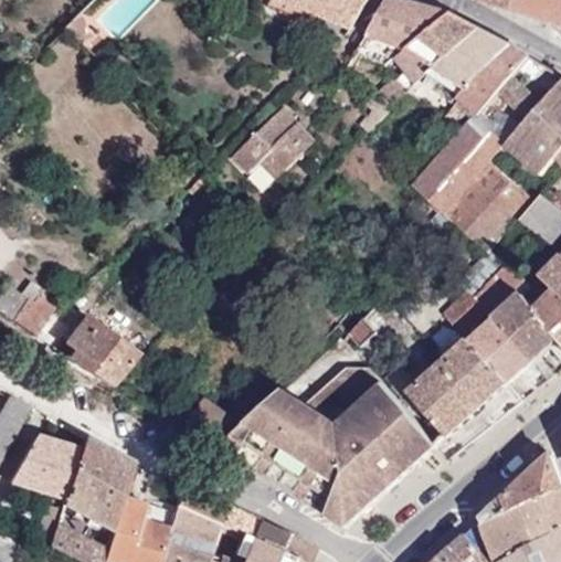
[(264,0),(263,4),(318,29),(324,14),(288,0),(264,0)]
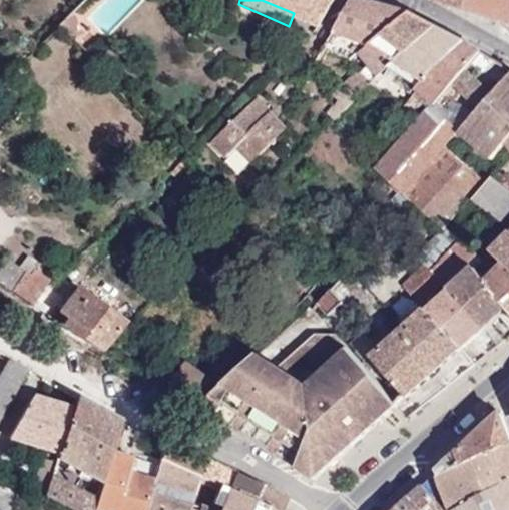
[(262,0),(294,13),(316,22),(328,0),(262,0)]
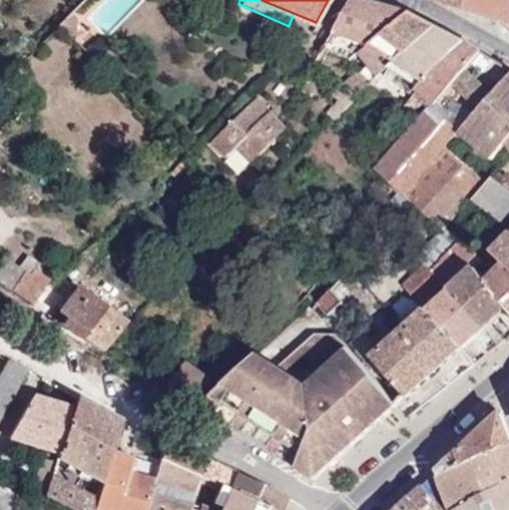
[(405,10),(370,0),(347,0),(330,29),(365,43),(366,42),(405,10)]
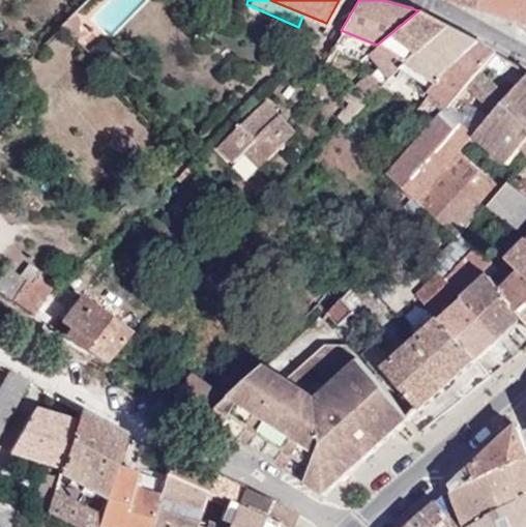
[(478,0),(477,5),(517,19),(525,26),(525,0),(478,0)]
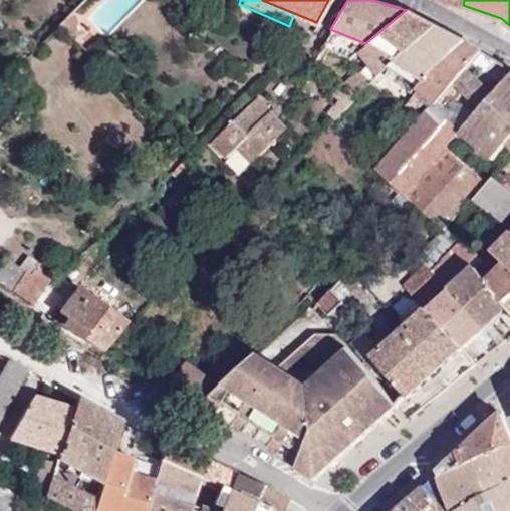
[(433,24),(406,10),(366,42),(392,59),(433,24)]
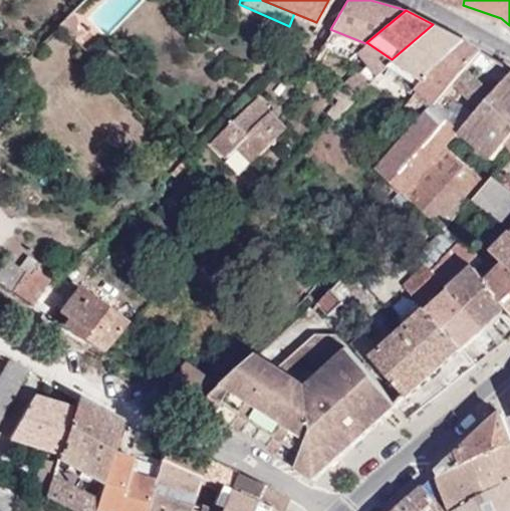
[(462,40),(433,24),(392,59),(368,78),(385,89),(387,88),(404,99),(414,88),(413,88),(424,75),(462,40)]
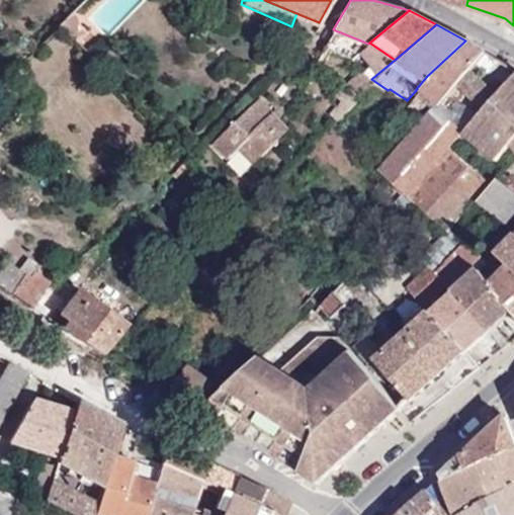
[(483,51),(465,40),(427,76),(416,89),(417,89),(432,103),(434,105),(483,51)]
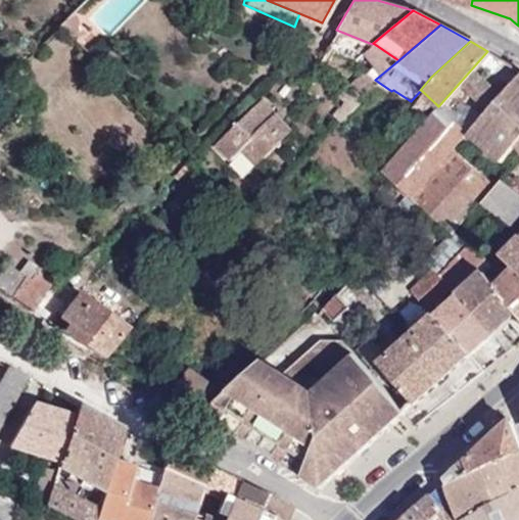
[(518,71),(518,67),(487,51),(438,106),(436,104),(425,115),(378,169),(404,191),(408,195),(451,147),(466,131),(518,71)]
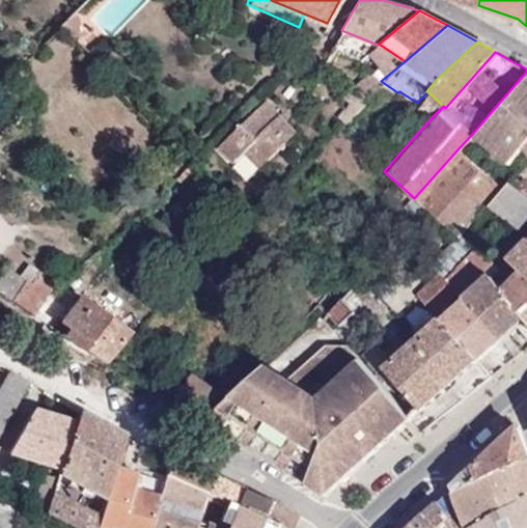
[(367,71),(352,85),(366,96),(379,84),(367,71)]
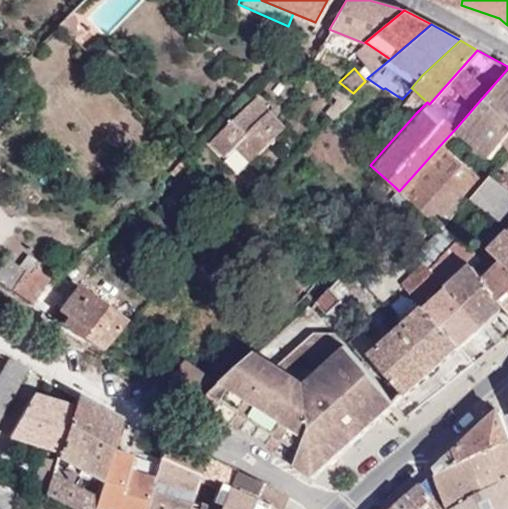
[(507,69),(456,128),(487,155),(501,141),(507,147),(507,69)]
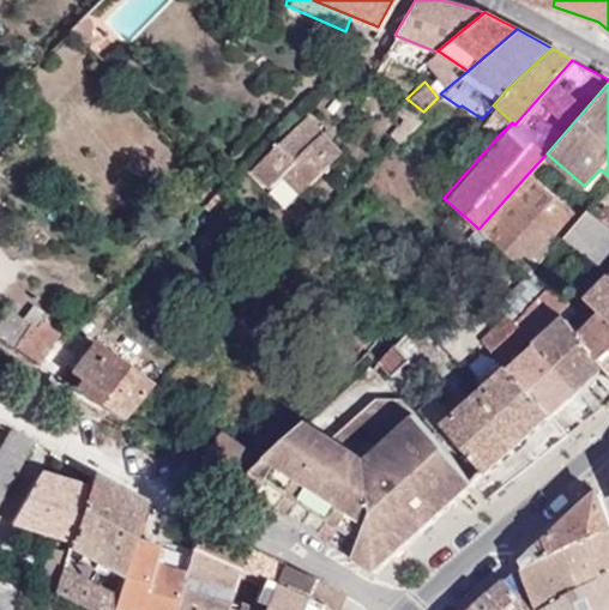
[(393,112),(408,126),(423,112),(406,98),(393,112)]
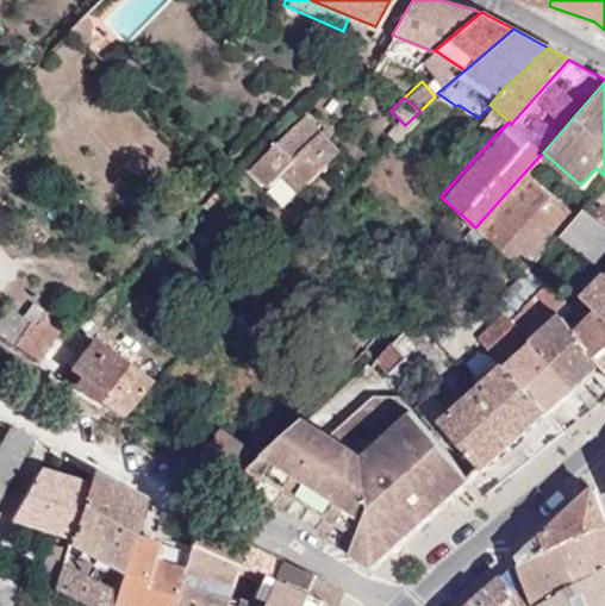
[(304,120),(254,170),(269,186),(278,177),(298,198),(341,156),(319,136),(304,120)]
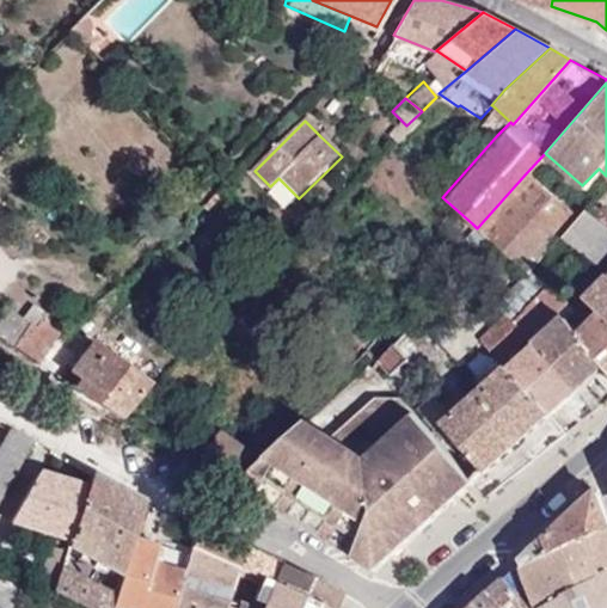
[(77,134),(69,140),(81,151),(87,145),(77,134)]
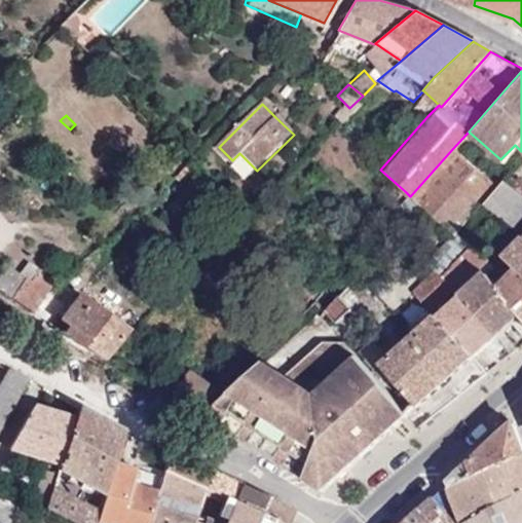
[(494,185),(453,148),(410,196),(417,201),(419,203),(441,223),(449,231),(452,232),(452,231),(479,200),(494,185)]
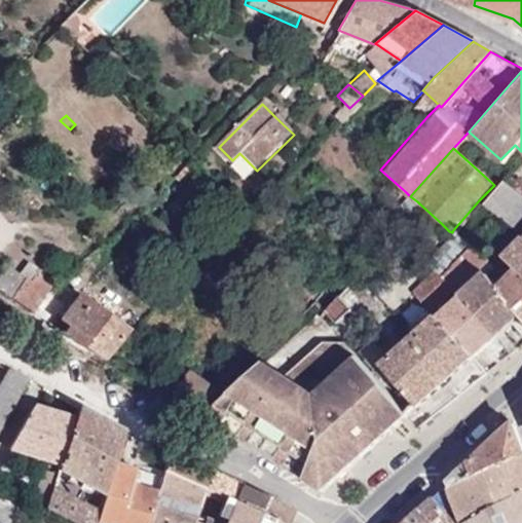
[(479,200),(509,226),(521,211),(521,194),(499,178),(494,185),(479,200)]
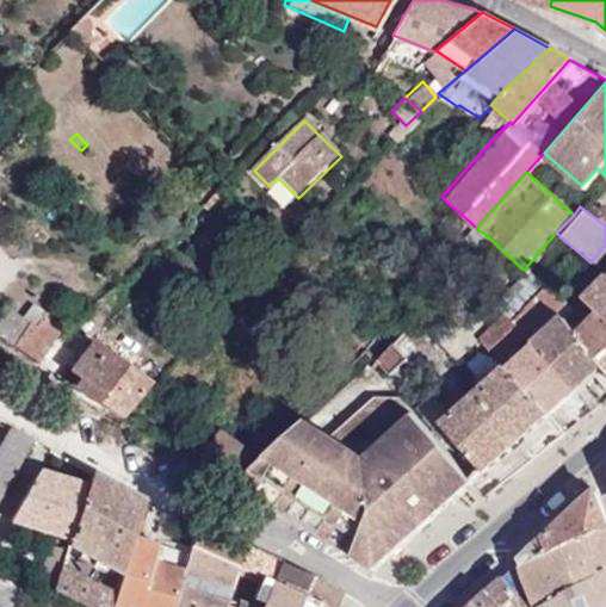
[(484,234),(476,228),(471,223),(461,236),(472,247),(484,234)]
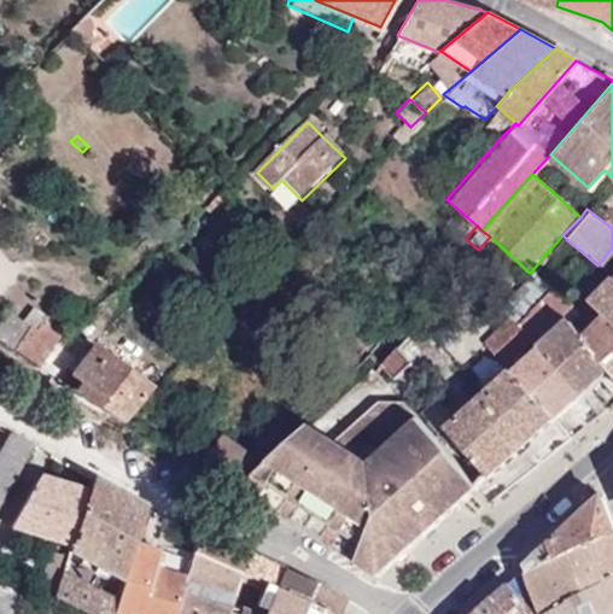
[(521,278),(527,272),(518,262),(511,268),(521,278)]
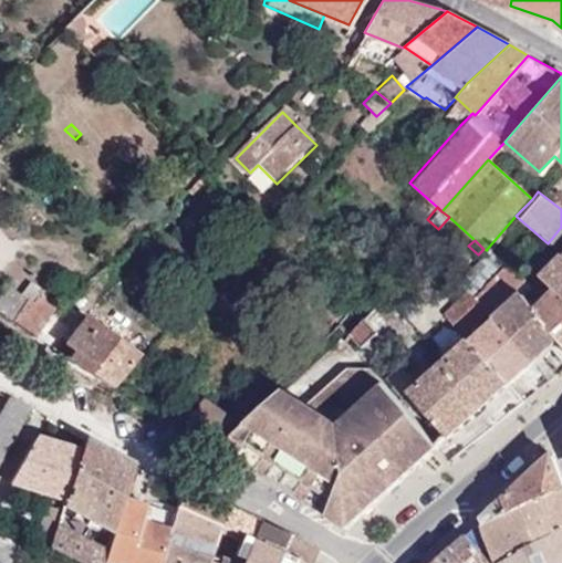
[(423,250),(438,264),(446,254),(432,241),(423,250)]
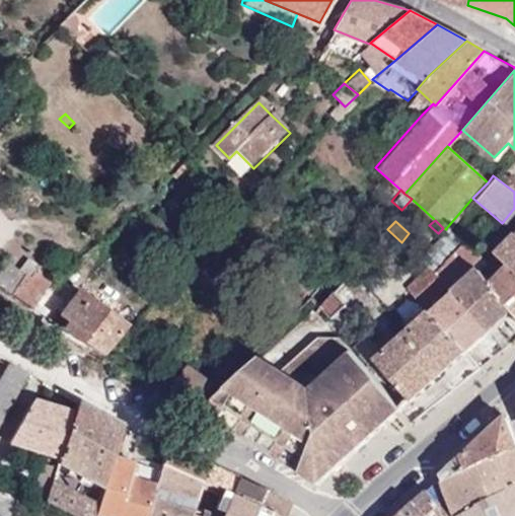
[(420,260),(426,265),(432,271),(460,240),(446,228),(446,229),(420,260)]
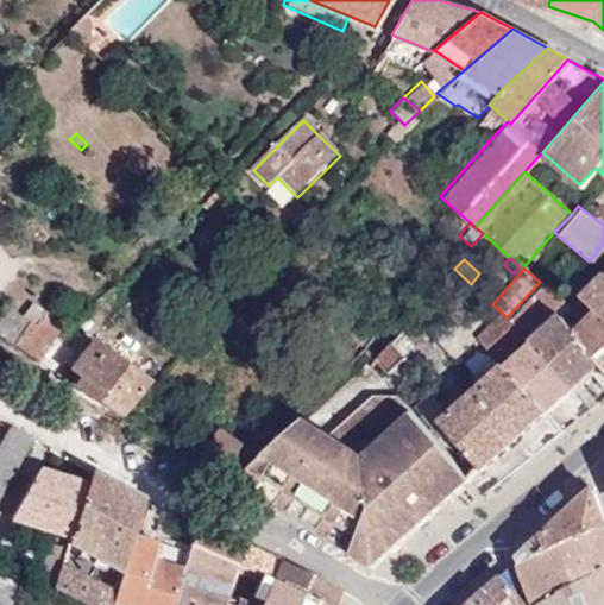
[(603,319),(603,273),(602,271),(578,295),(593,308),(603,319)]
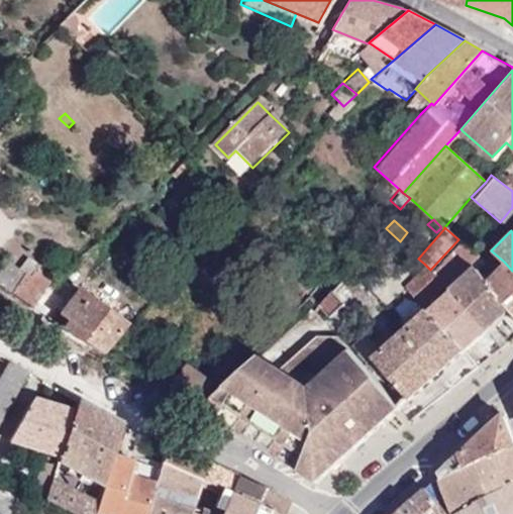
[(430,270),(443,282),(474,252),(458,239),(430,270)]
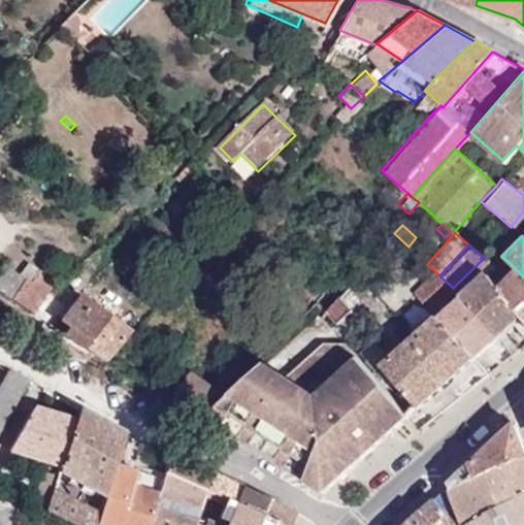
[(0,290),(8,296),(22,275),(3,263),(0,267),(0,290)]
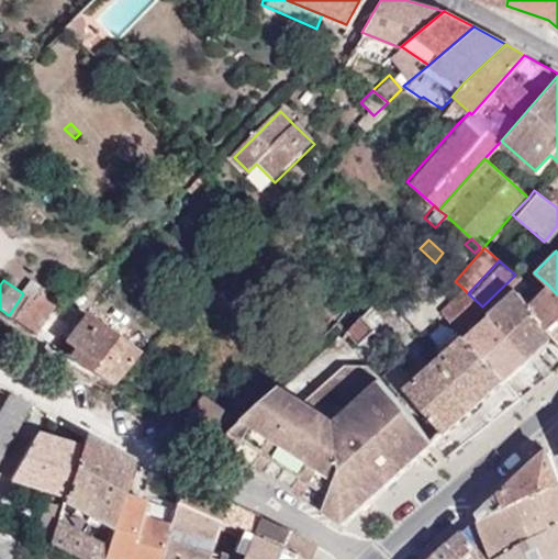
[(557,338),(557,294),(548,284),(528,303),(557,338)]
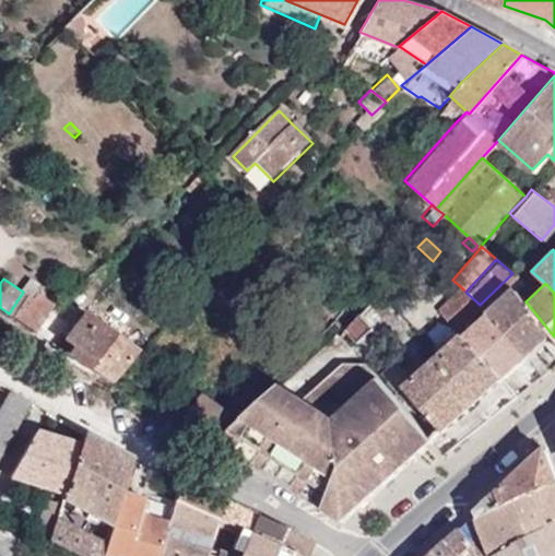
[(456,329),(480,305),(465,292),(459,285),(436,308),(456,329)]
